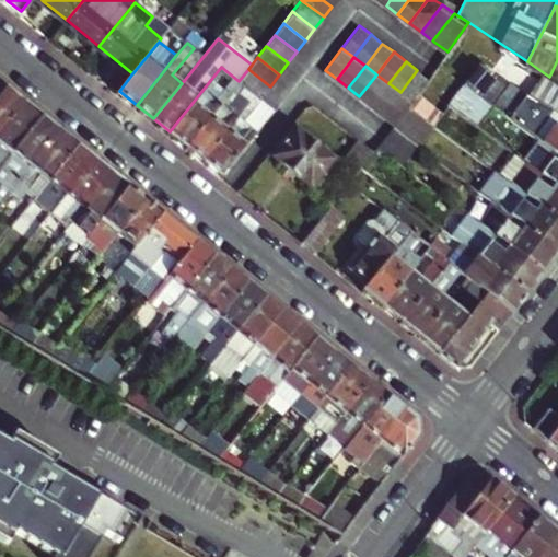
[(557,122),(550,116),(546,122),(529,108),(533,102),(524,95),(527,91),(495,66),(478,88),(557,148),(557,122)]
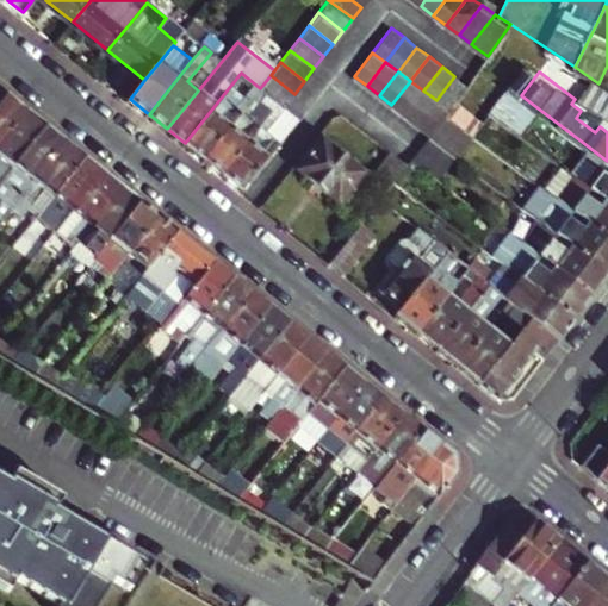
[(284,107),(295,94),(271,75),(260,88),(280,104),(284,107)]
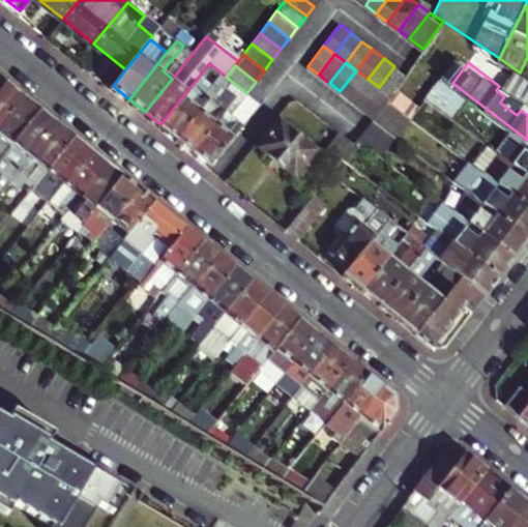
[(388,94),(389,94),(403,76),(404,74),(394,66),(379,87),(388,94)]
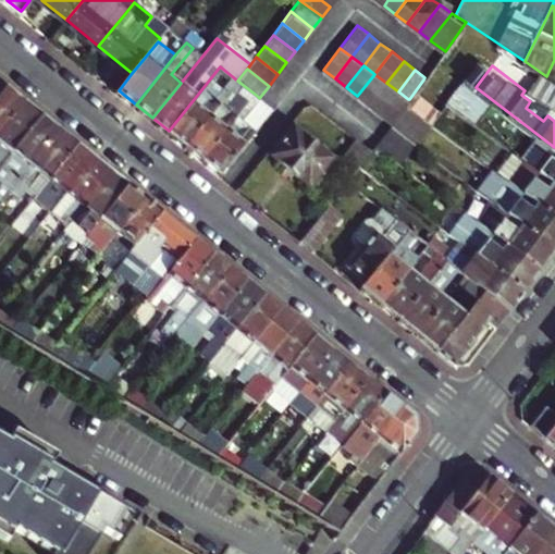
[(374,74),(357,96),(369,105),(386,83),(374,74)]
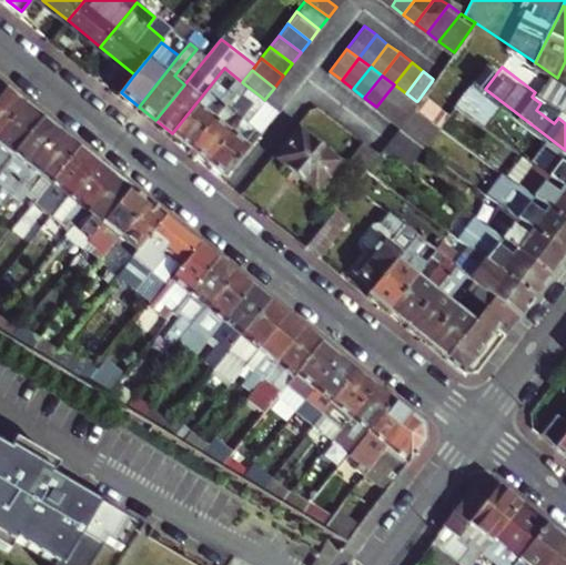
[(233,93),(215,79),(172,133),(190,148),(233,93)]
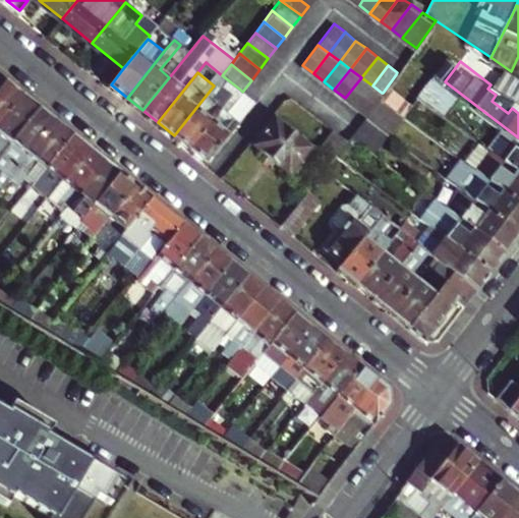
[(214,85),(174,135),(190,149),(239,89),(222,75),(214,85)]
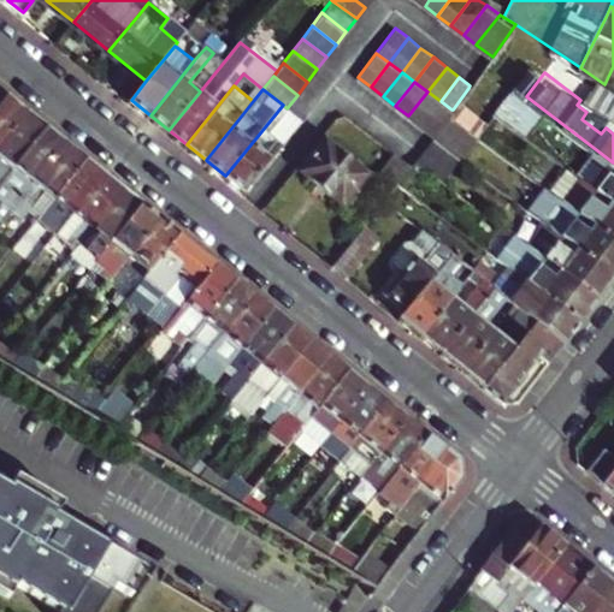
[(0,142),(10,130),(27,108),(6,91),(0,99),(0,142)]
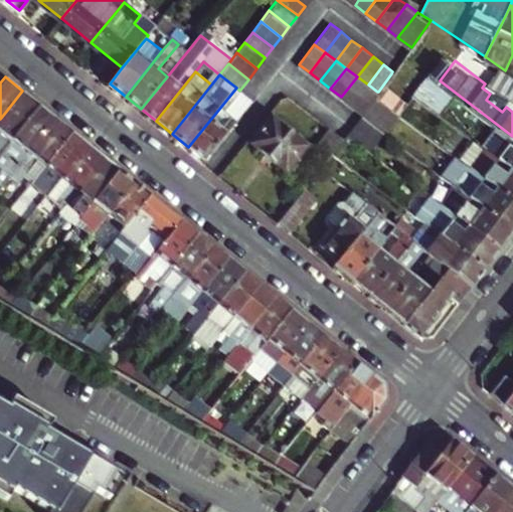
[(357,76),(341,97),(352,106),(368,84),(357,76)]
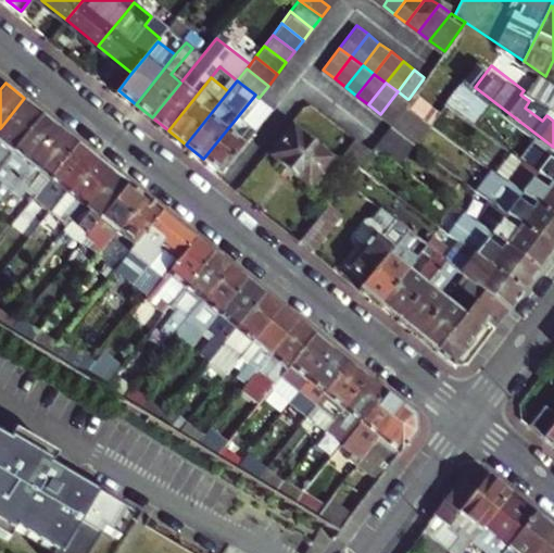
[(398,91),(380,114),(391,123),(392,121),(407,99),(398,91)]
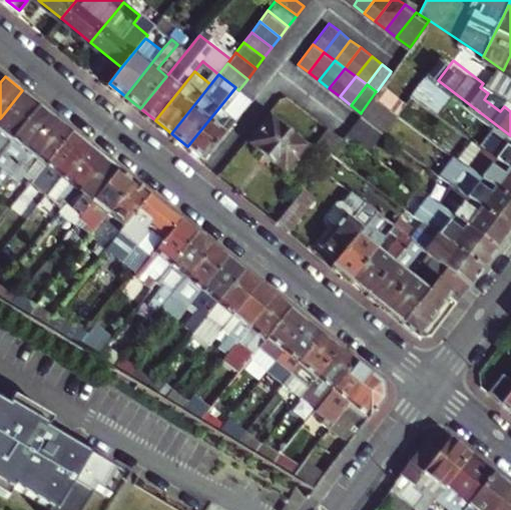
[(187,146),(203,159),(236,119),(251,100),(238,90),(235,87),(187,146)]
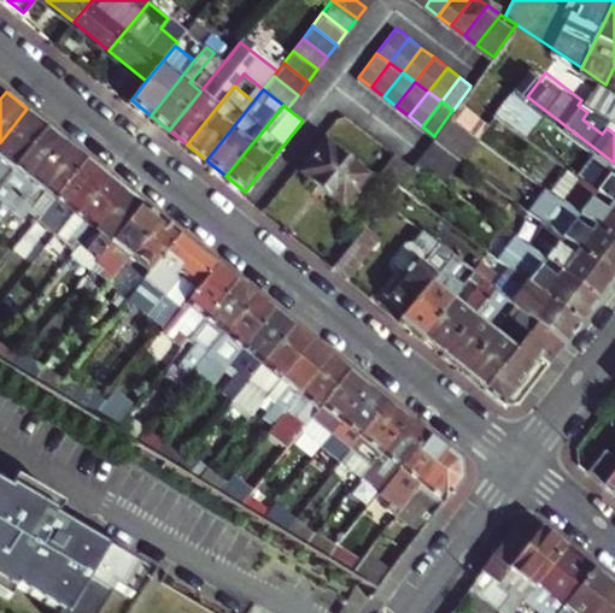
[(0,142),(0,161),(4,158),(13,166),(46,124),(27,108),(10,130),(0,142)]
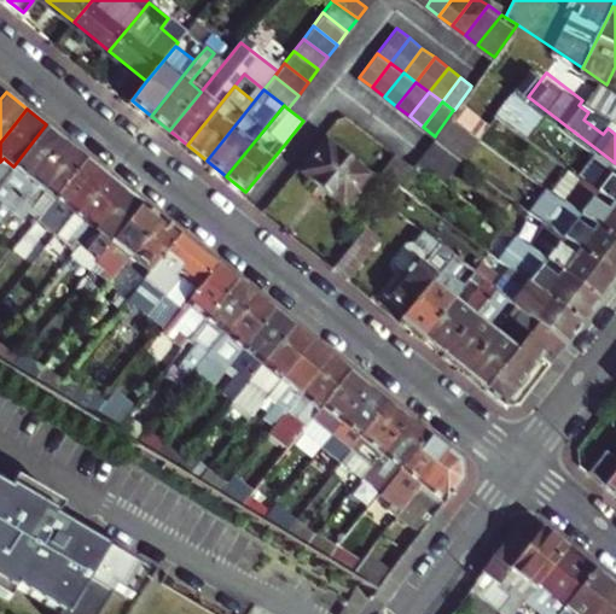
[(65,140),(46,124),(13,167),(0,185),(0,200),(13,210),(65,140)]
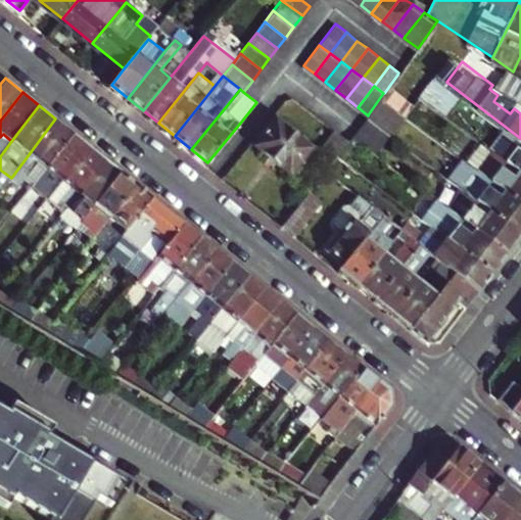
[(368,115),(356,131),(376,147),(389,129),(369,113),(368,115)]
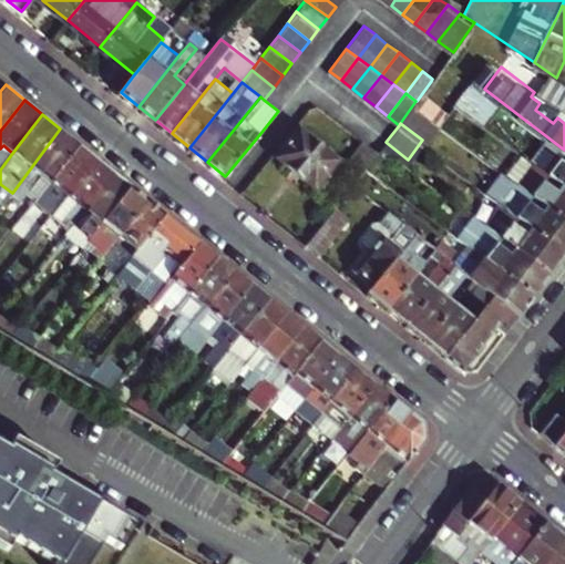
[(60,129),(12,193),(22,201),(31,188),(40,196),(52,178),(79,144),(60,129)]
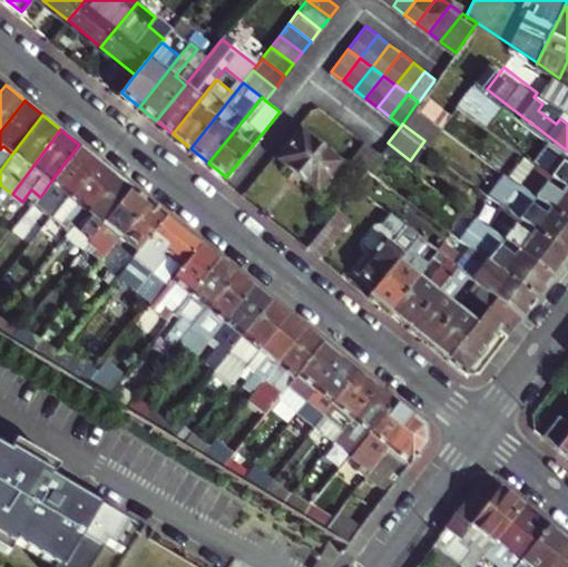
[(339,157),(302,129),(281,156),(317,184),(339,157)]
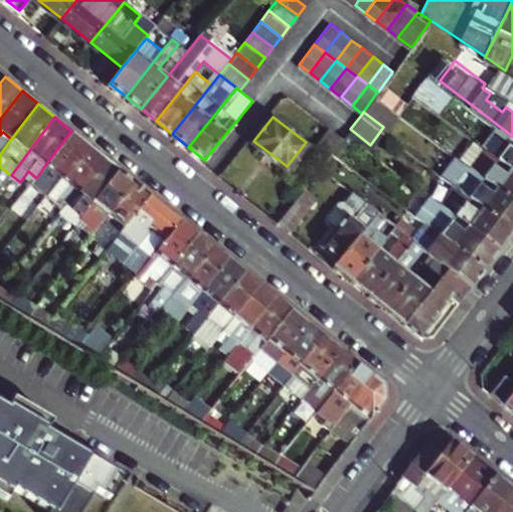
[(335,149),(344,137),(331,126),(321,139),(335,149)]
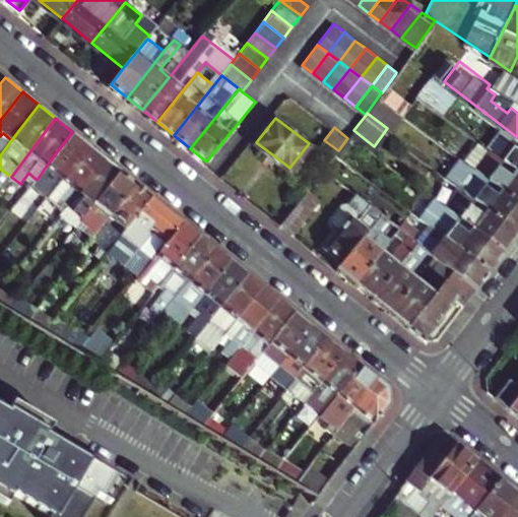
[(418,127),(407,135),(422,152),(433,143),(418,127)]
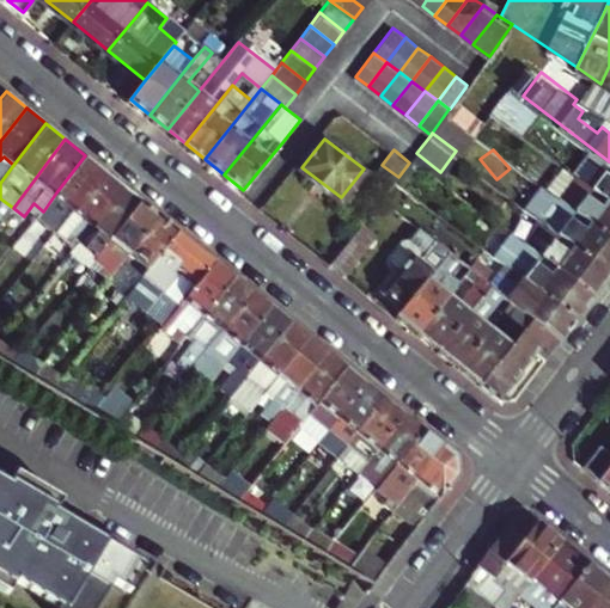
[(103,170),(85,155),(56,192),(65,200),(60,204),(62,206),(54,216),(58,220),(52,227),(56,231),(74,208),(103,170)]
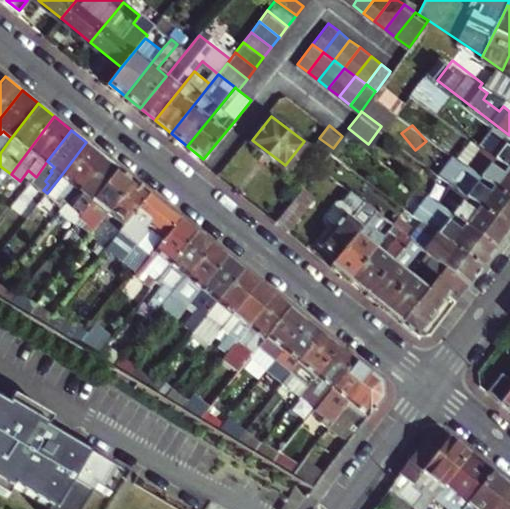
[(312,148),(326,158),(333,148),(319,138),(312,148)]
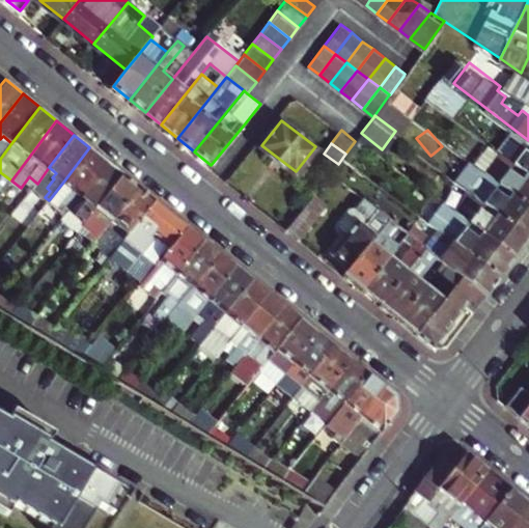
[(528,145),(516,162),(528,171),(528,145)]
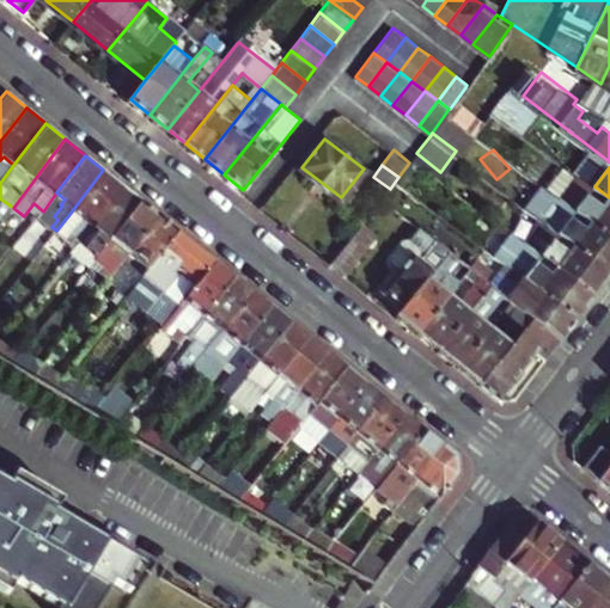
[(103,170),(74,208),(83,214),(66,237),(75,245),(122,185),(103,170)]
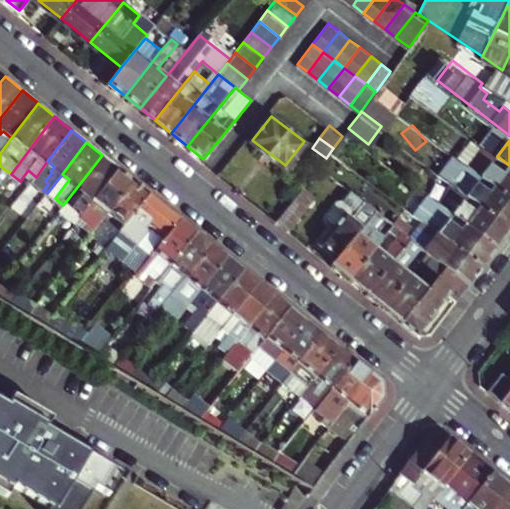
[(481,174),(509,196),(509,165),(497,156),(493,152),(484,163),(488,166),(481,174)]
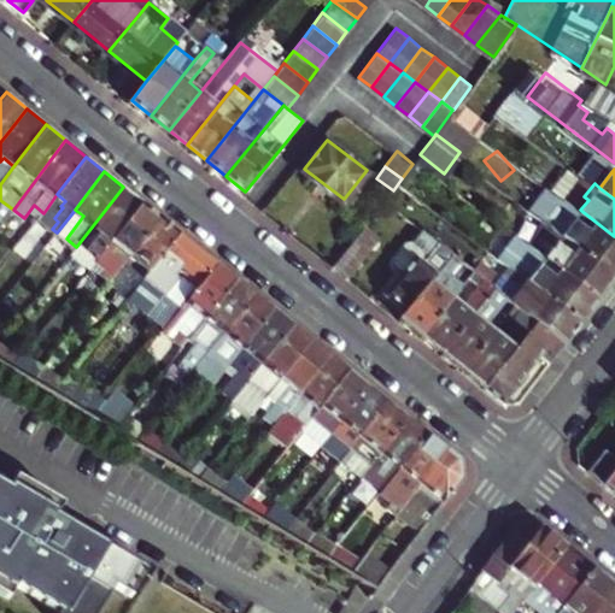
[(142,202),(123,187),(76,247),(72,252),(92,266),(97,259),(142,202)]
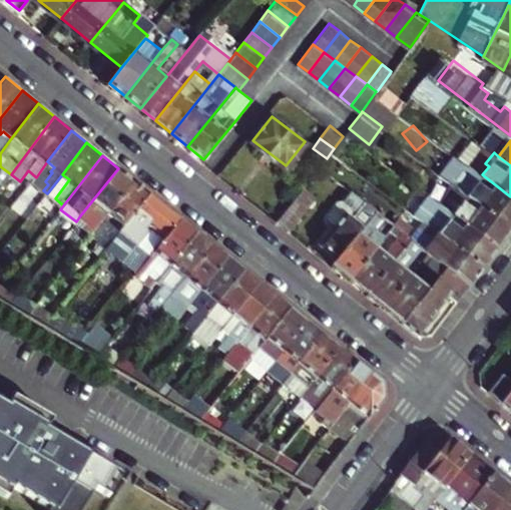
[(118,168),(80,215),(90,222),(79,236),(86,241),(92,232),(96,228),(108,212),(132,180),(118,168)]
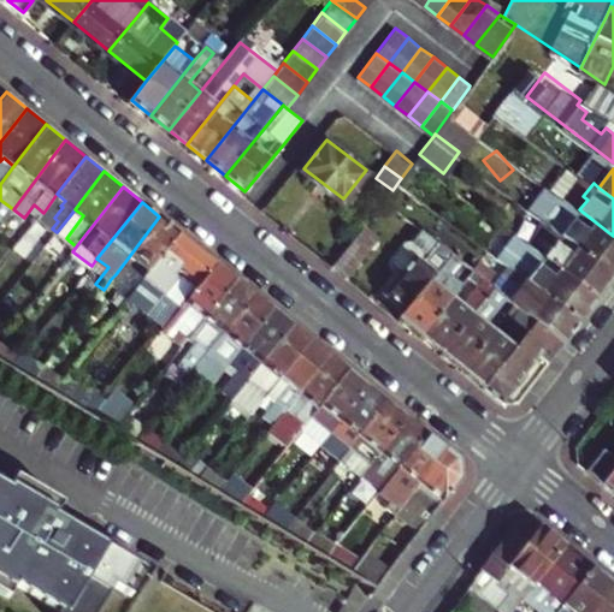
[(562,232),(613,272),(613,236),(579,209),(574,206),(565,219),(570,223),(562,232)]
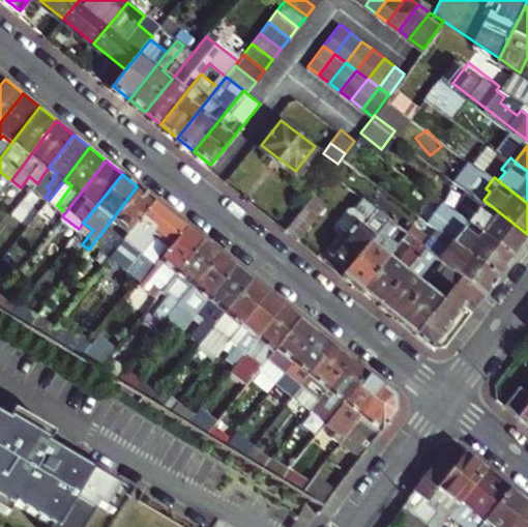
[(112,220),(129,233),(154,200),(137,186),(112,220)]
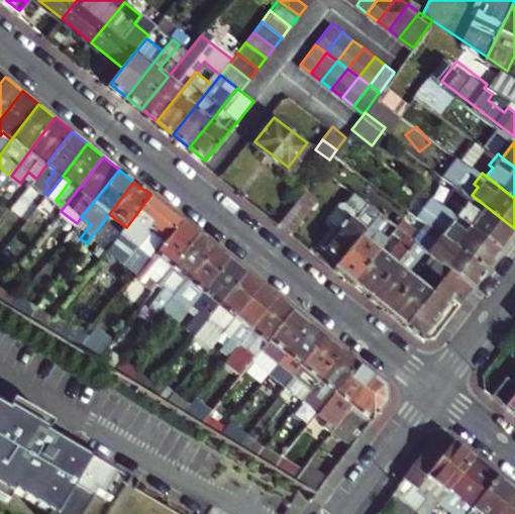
[(281,221),(293,231),(320,197),(308,187),(281,221)]
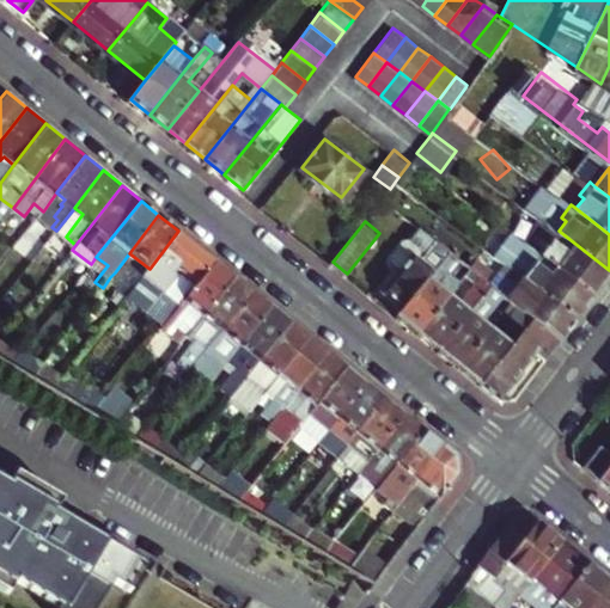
[(428,277),(450,250),(420,226),(410,238),(408,237),(403,237),(390,252),(391,259),(400,266),(382,289),(403,307),(428,277)]
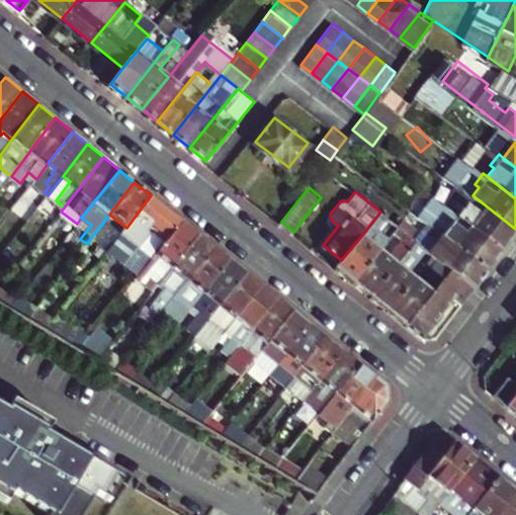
[(468,192),(454,210),(503,249),(515,234),(515,229),(473,195),(468,192)]
